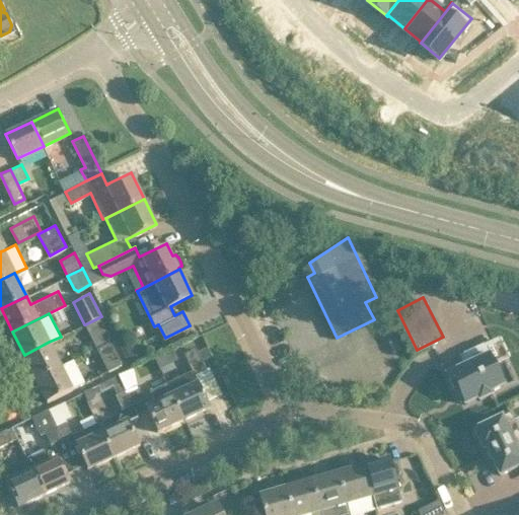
[(85,324),(96,347),(112,340),(99,317),(85,324)]
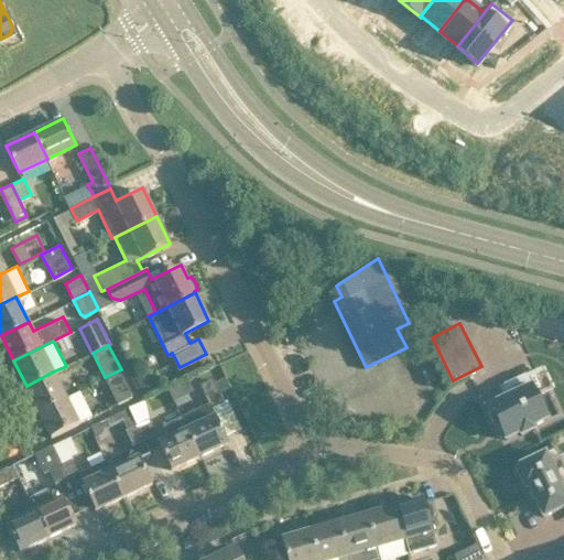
[(121,369),(105,377),(118,402),(133,395),(121,369)]
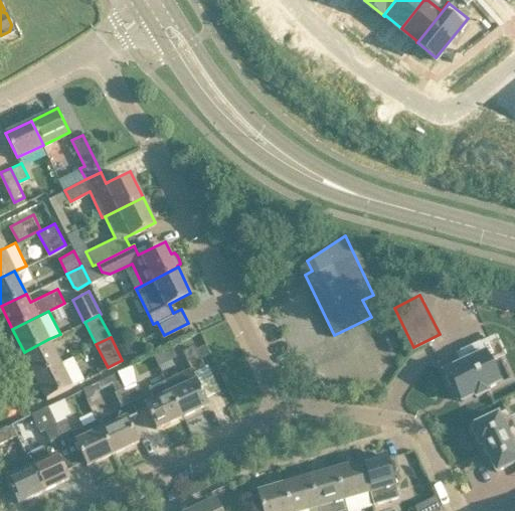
[(24,352),(35,374),(60,362),(48,339),(24,352)]
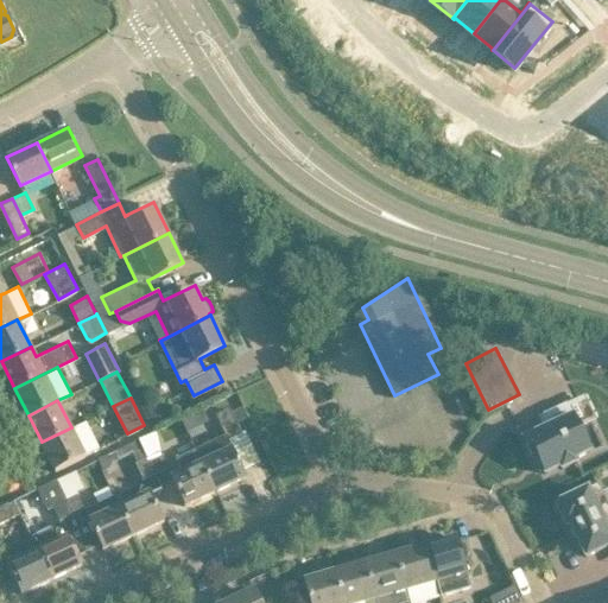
[(144,404),(153,425),(171,418),(163,400),(152,400),(144,404)]
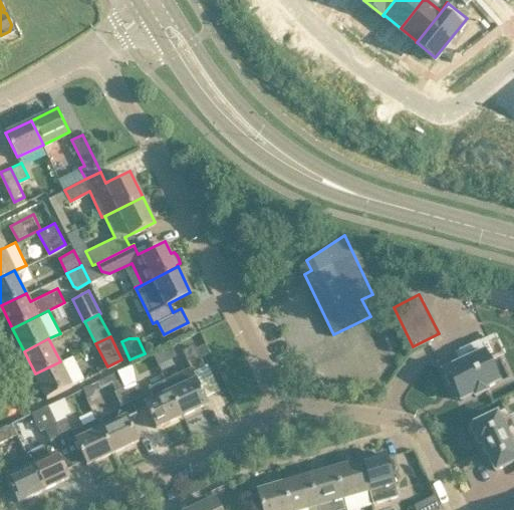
[(464,358),(443,368),(451,387),(455,386),(461,399),(474,393),(475,395),(487,389),(486,387),(494,383),(499,380),(490,360),(489,357),(484,349),(480,339),(479,338),(459,347),(459,348),(464,358)]
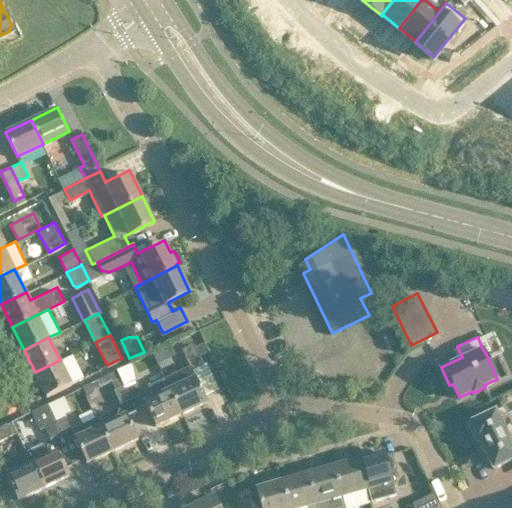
[(190,365),(165,376),(166,379),(166,380),(177,403),(181,412),(207,400),(203,391),(192,369),(203,364),(193,342),(182,348),(190,365)]
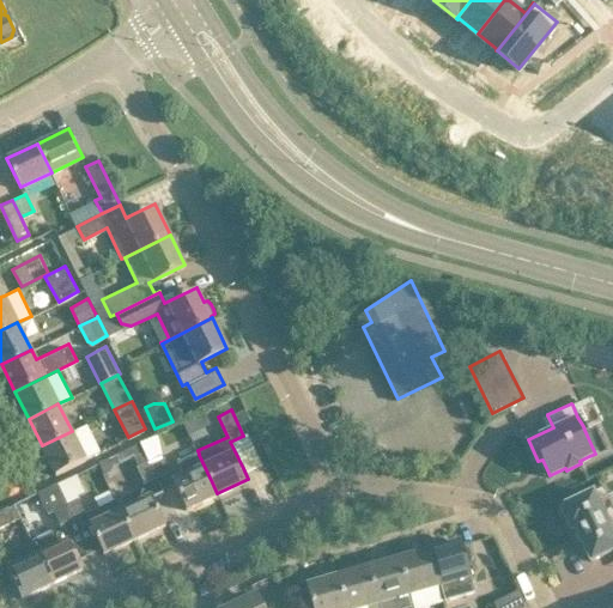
[(85,458),(72,431),(42,445),(56,473),(85,458)]
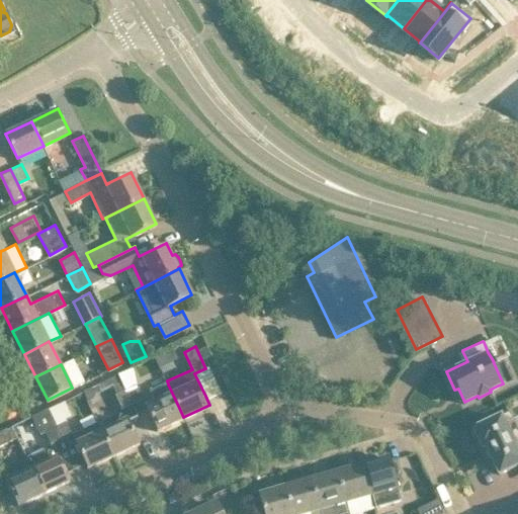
[(130,367),(119,372),(134,402),(144,397),(130,367)]
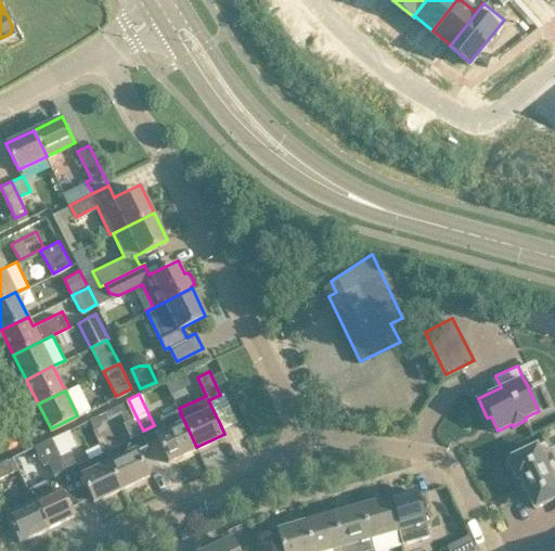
[(143,431),(128,399),(117,405),(120,411),(125,421),(123,421),(130,436),(143,431)]
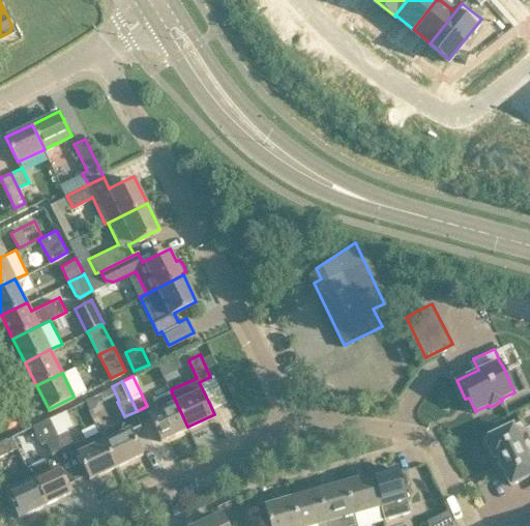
[(158,410),(149,414),(160,439),(187,427),(183,417),(172,393),(172,392),(171,389),(152,399),(158,410)]
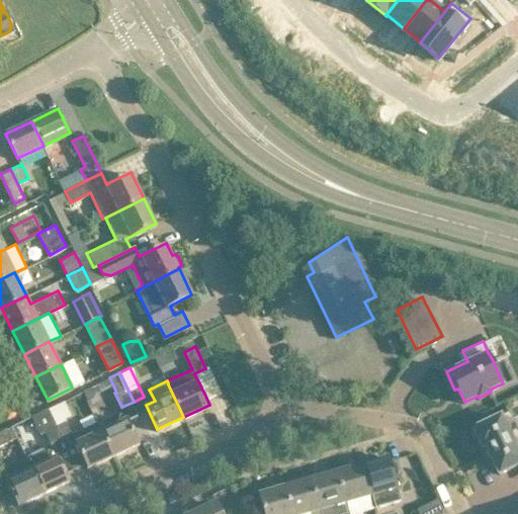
[(63,439),(57,426),(48,408),(32,415),(41,433),(45,431),(52,445),(63,439)]
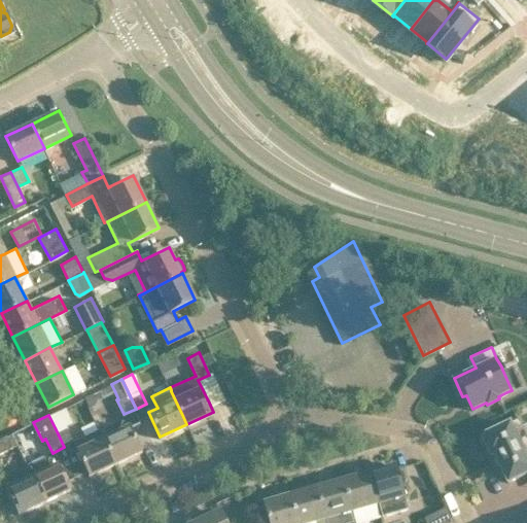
[(526,437),(518,417),(485,433),(486,436),(482,438),(490,454),(493,453),(506,481),(526,471),(526,437)]
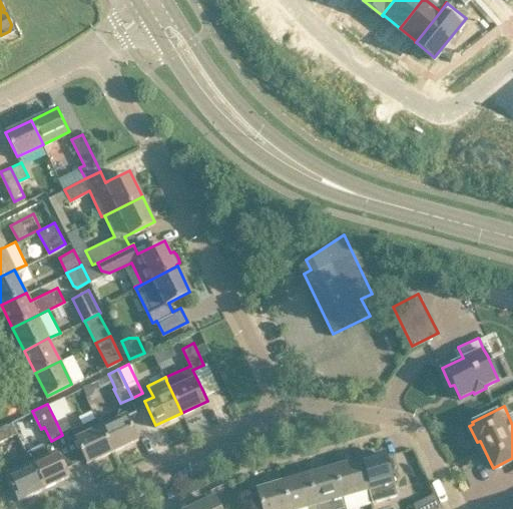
[(127,414),(101,426),(112,450),(138,438),(127,414)]
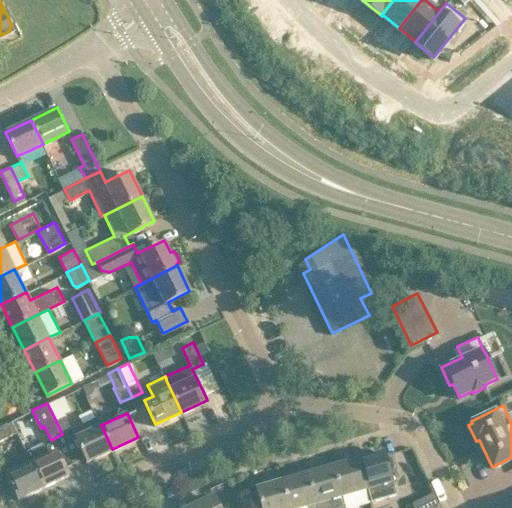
[(73,429),(67,416),(63,417),(56,421),(62,434),(73,429)]
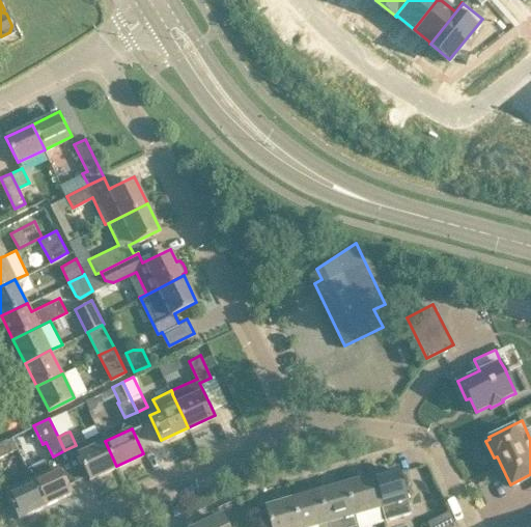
[(116,466),(105,441),(101,432),(84,439),(88,448),(78,453),(89,478),(116,466)]
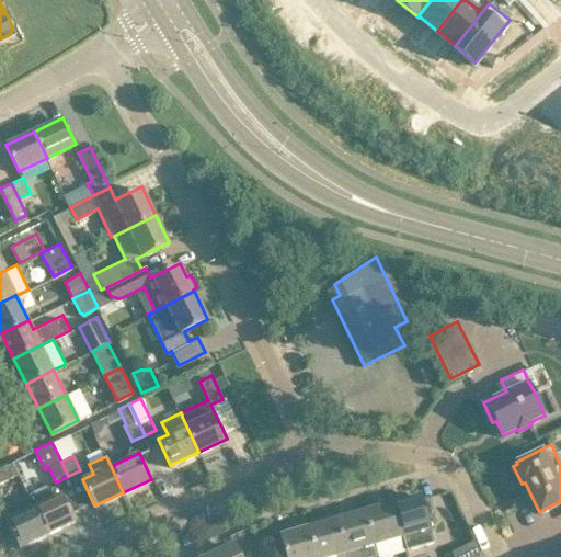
[(0,481),(13,475),(8,463),(0,466),(0,481)]
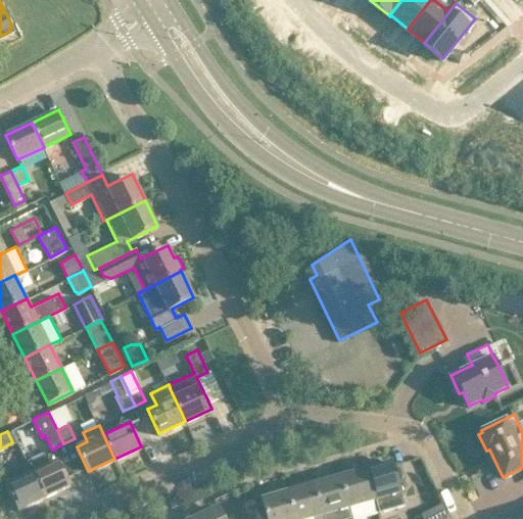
[(49,450),(27,461),(44,497),(70,484),(59,460),(54,462),(49,450)]
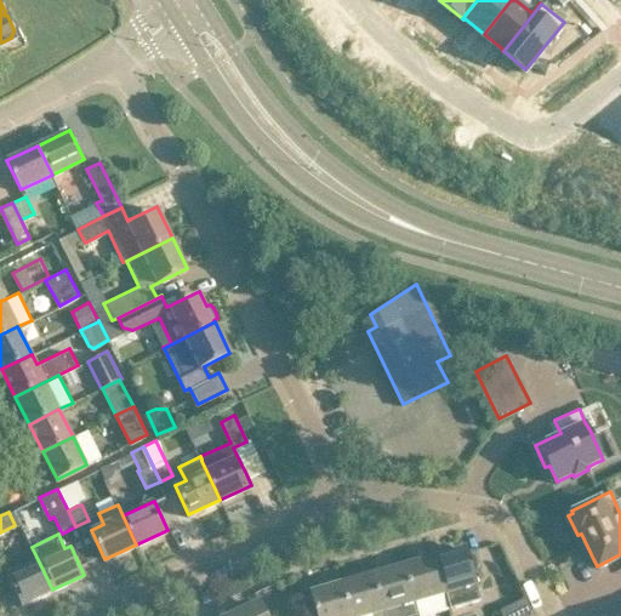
[(52,589),(32,547),(1,562),(21,604),(52,589)]
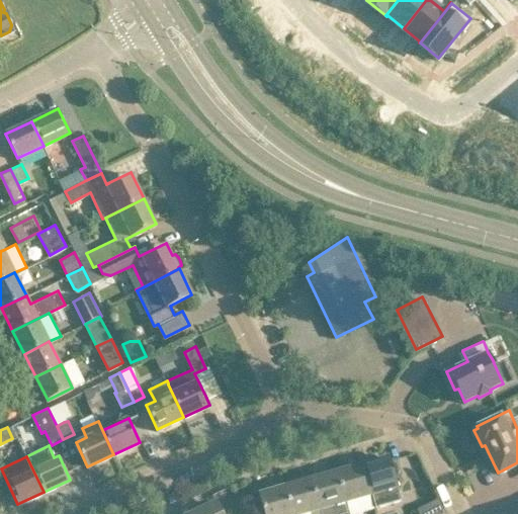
[(402,499),(390,456),(363,463),(371,494),(375,506),(402,499)]
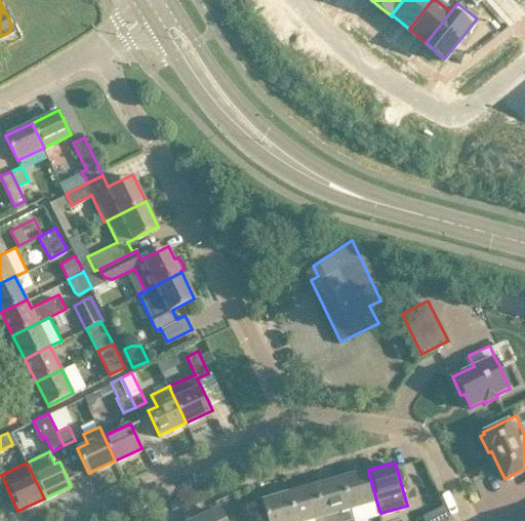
[(368,470),(341,477),(351,508),(376,501),(368,470)]
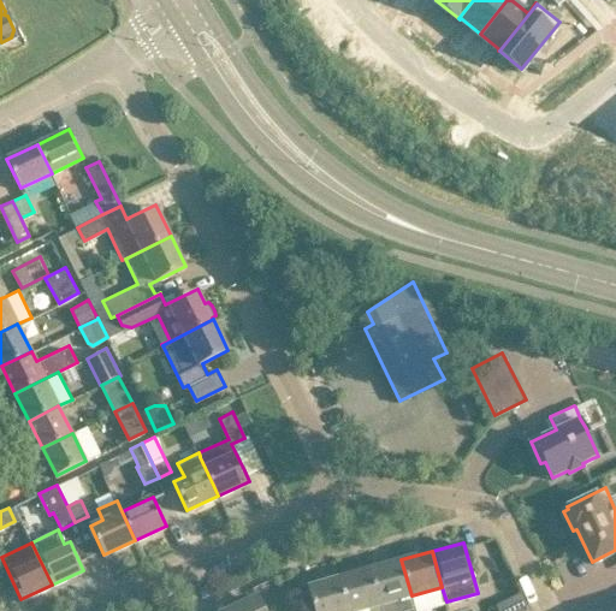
[(401,559),(371,569),(380,604),(381,610),(406,610),(415,609),(412,595),(401,559)]
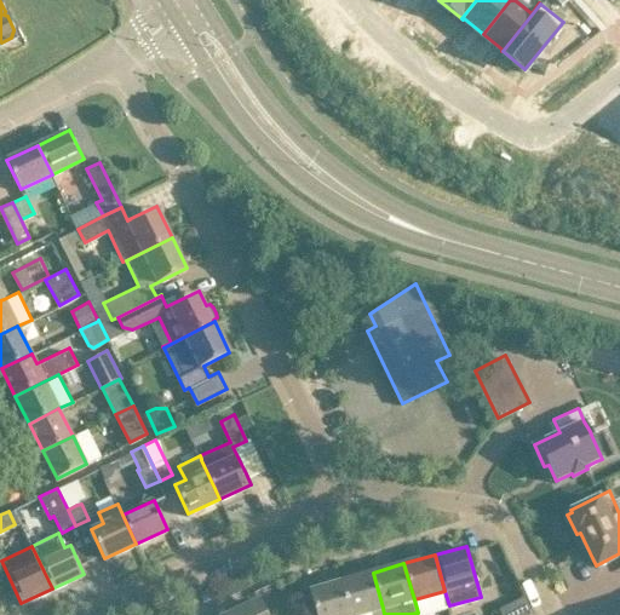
[(342,581),(350,614),(384,614),(383,608),(373,573),(342,581)]
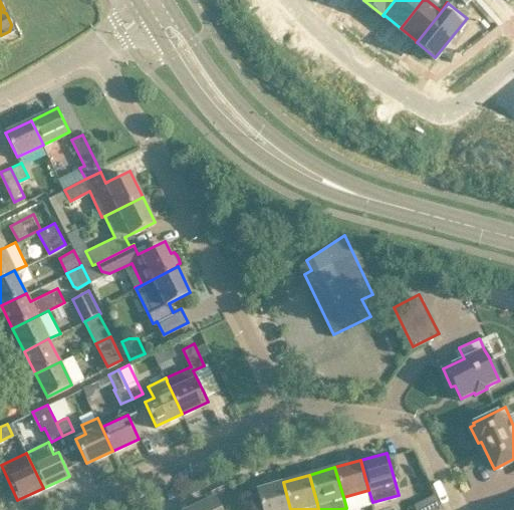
[(290,509),(283,482),(257,489),(262,509),(290,509)]
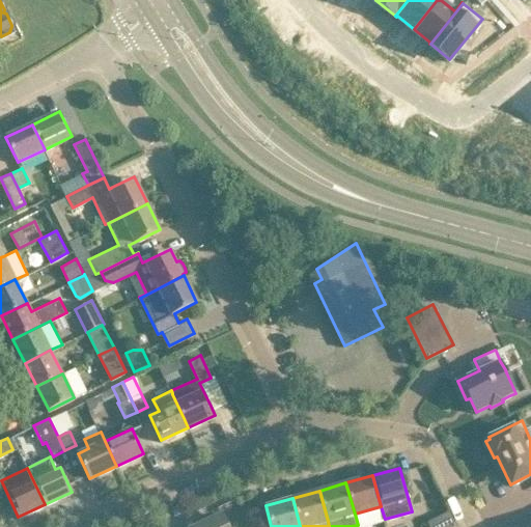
[(227,526),(222,515),(195,526),(227,526)]
